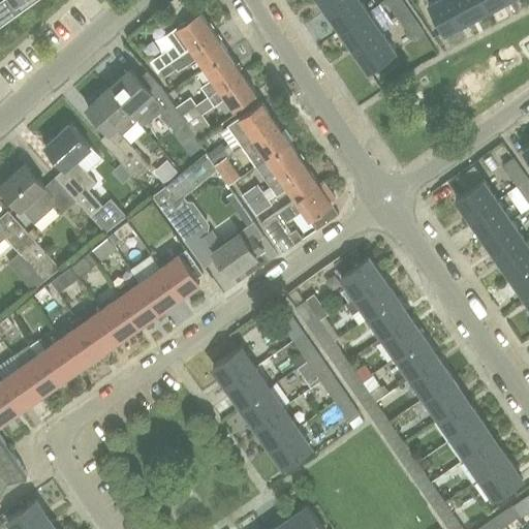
[(7,0),(0,5),(0,26),(36,0),(7,0)]
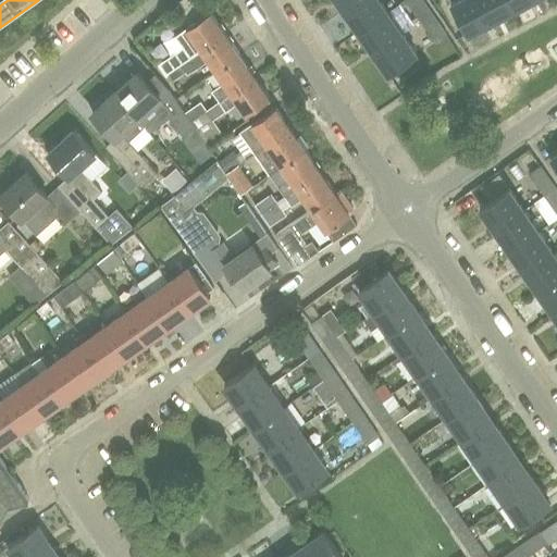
[(337,0),(344,10),(358,0),(337,0)]
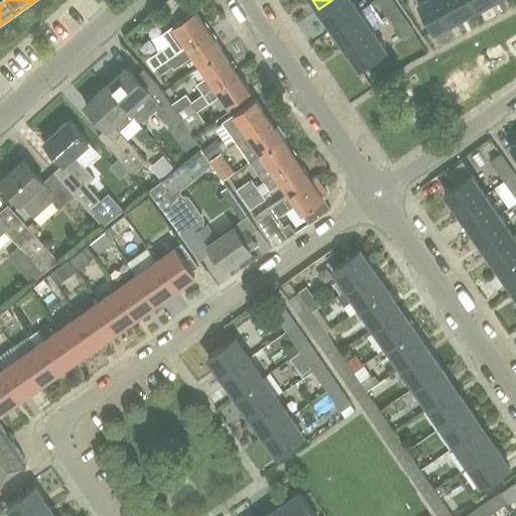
[(333,29),(359,10),(352,0),(332,0),(318,9),(333,29)]
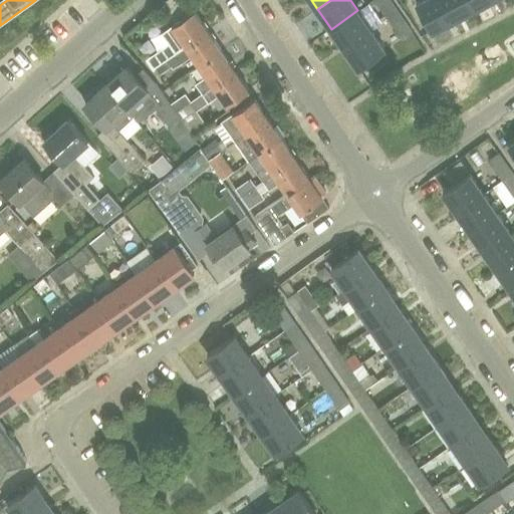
[(375,0),(388,17),(398,10),(390,0),(375,0)]
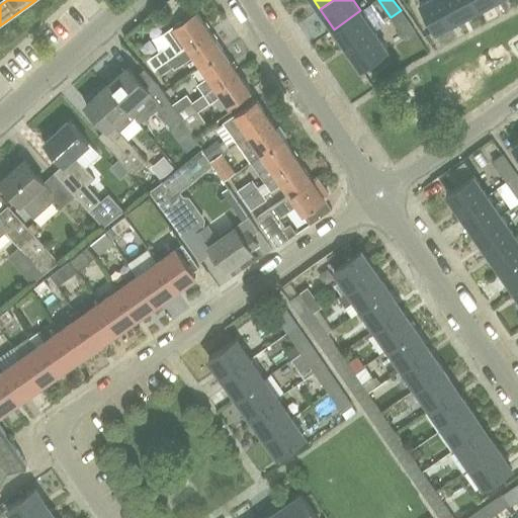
[(456,19),(446,0),(422,0),(420,1),(434,30),(456,19)]
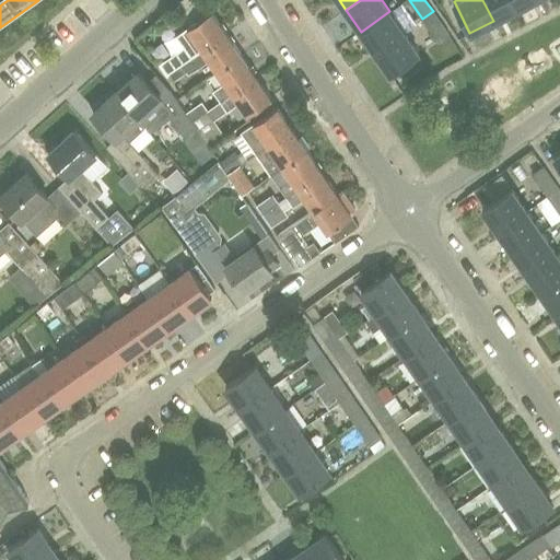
[(516,9),(512,0),(482,0),(493,21),(516,9)]
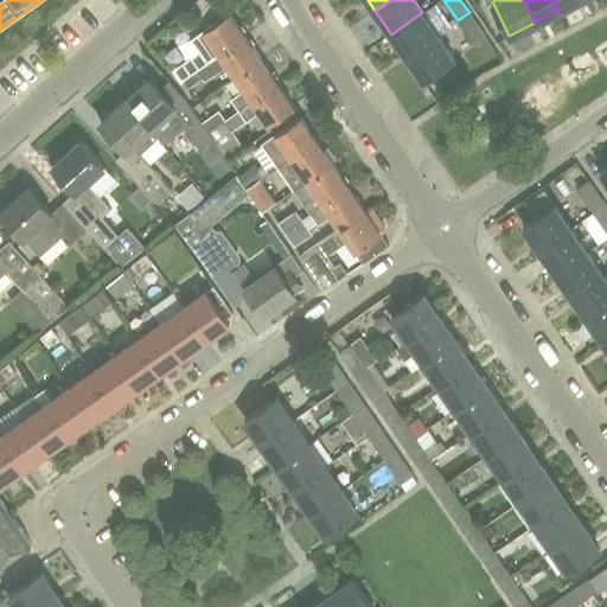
[(579,0),(555,0),(560,10),(579,0)]
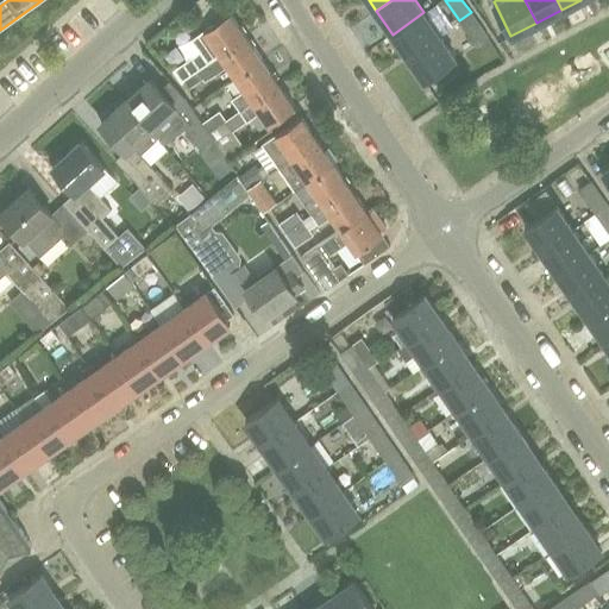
[(182,81),(184,80),(246,36),(230,12),(193,38),(201,51),(175,69),(182,81)]
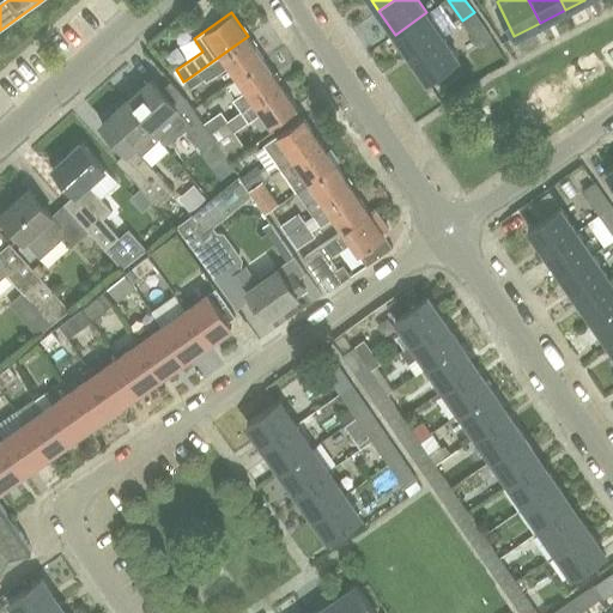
[(411,58),(443,36),(426,12),(395,35),(411,58)]
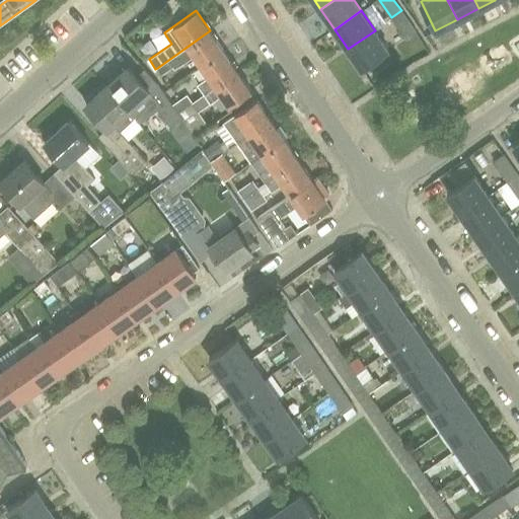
[(194,56),(202,66),(224,51),(210,30),(157,68),(162,74),(173,66),(174,69),(194,56)]
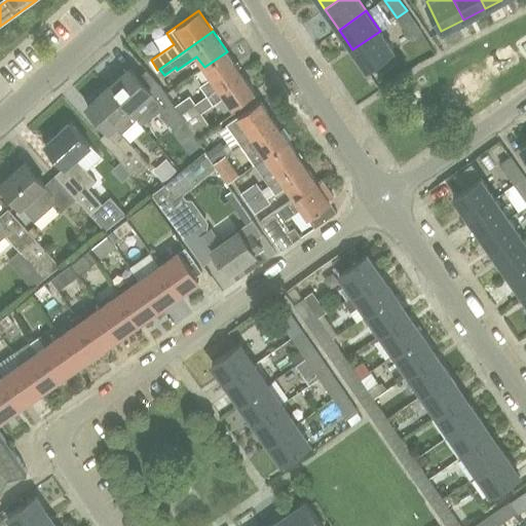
[(367,70),(395,51),(380,31),(352,49),(367,70)]
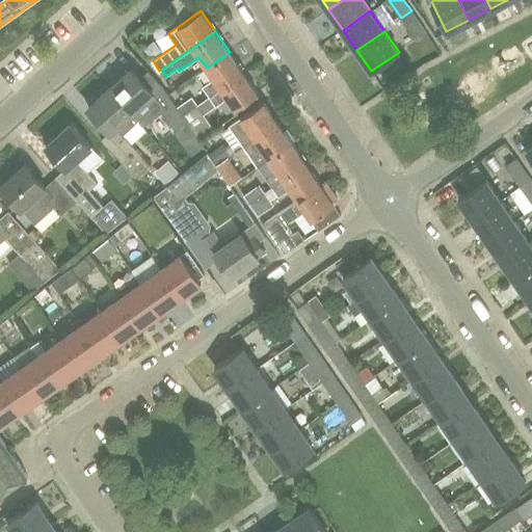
[(210,96),(243,73),(230,52),(207,68),(214,79),(204,86),(210,96)]
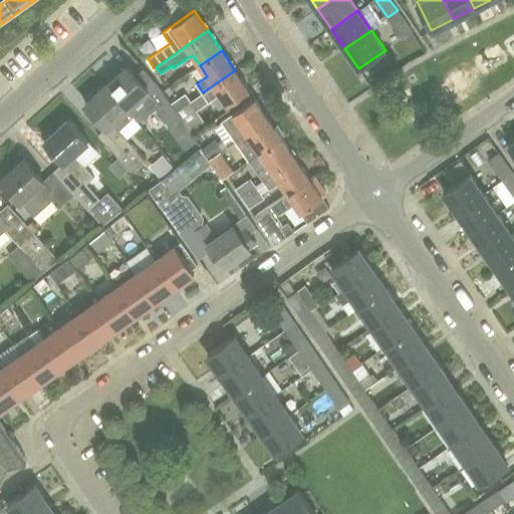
[(126,65),(105,84),(127,107),(139,120),(156,106),(167,123),(179,114),(176,108),(172,103),(156,80),(148,87),(126,65)]
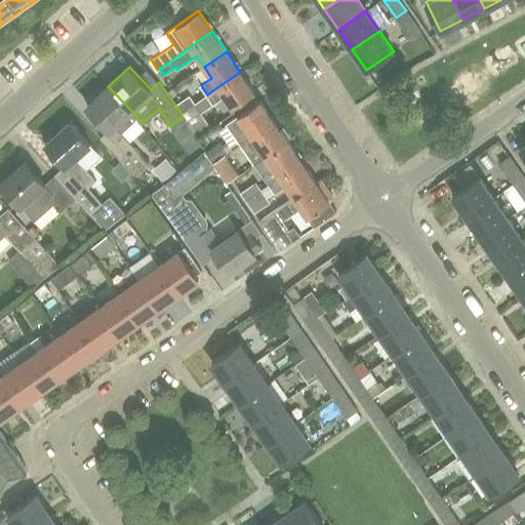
[(232,108),(254,91),(240,72),(207,94),(213,104),(225,96),(232,108)]
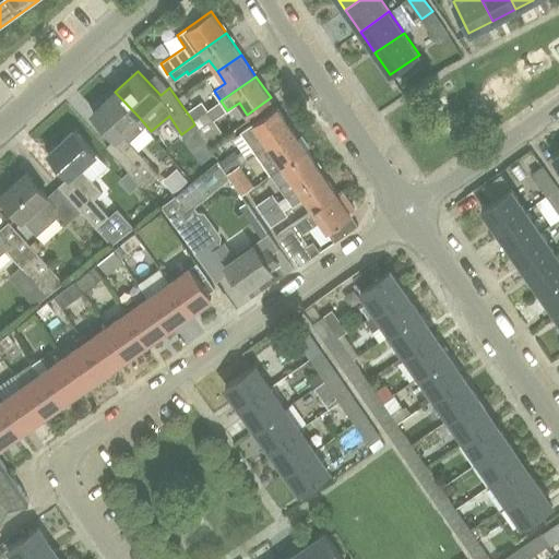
[(115,92),(93,111),(115,137),(105,145),(130,173),(142,186),(158,171),(146,158),(139,150),(154,135),(151,131),(139,117),(115,92)]
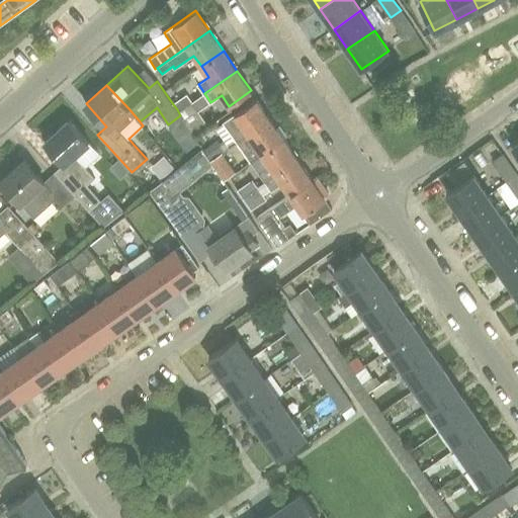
[(177,109),(191,100),(187,94),(173,104),(177,109)]
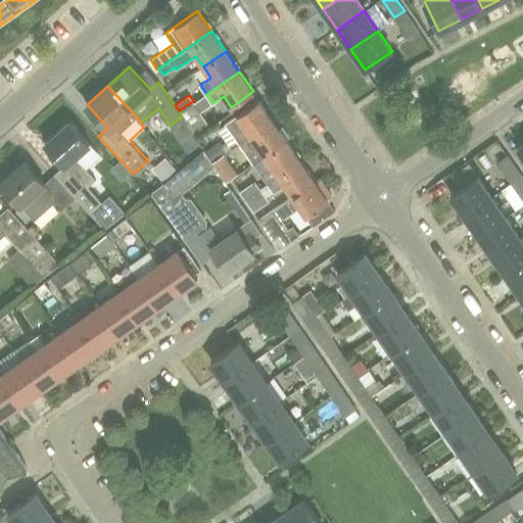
[(240,144),(273,121),(258,100),(236,115),(238,117),(227,125),(240,144)]
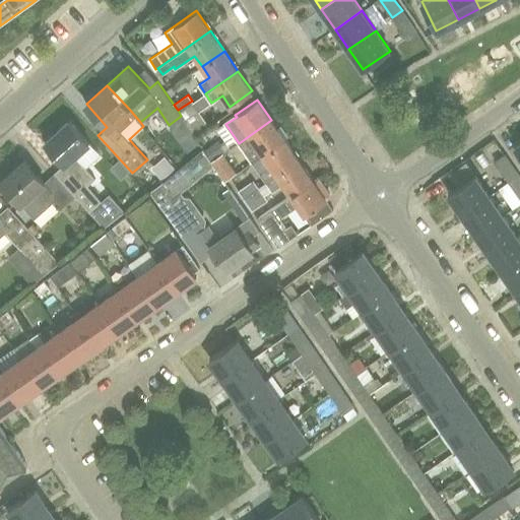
[(192,101),(178,110),(181,116),(195,136),(209,126),(192,101)]
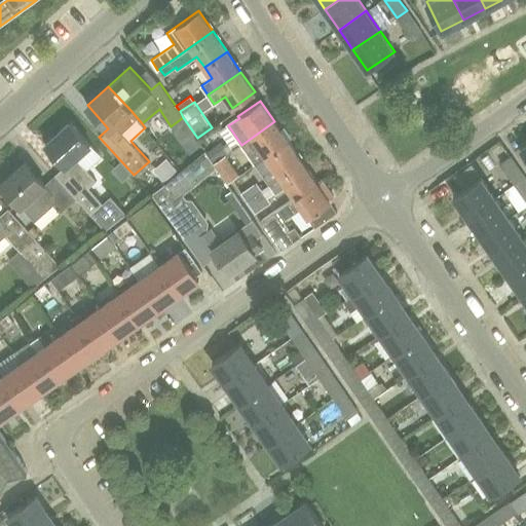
[(69,120),(44,143),(64,164),(54,174),(75,197),(76,196),(90,214),(106,230),(117,221),(103,204),(87,186),(96,179),(75,156),(89,143),(69,120)]
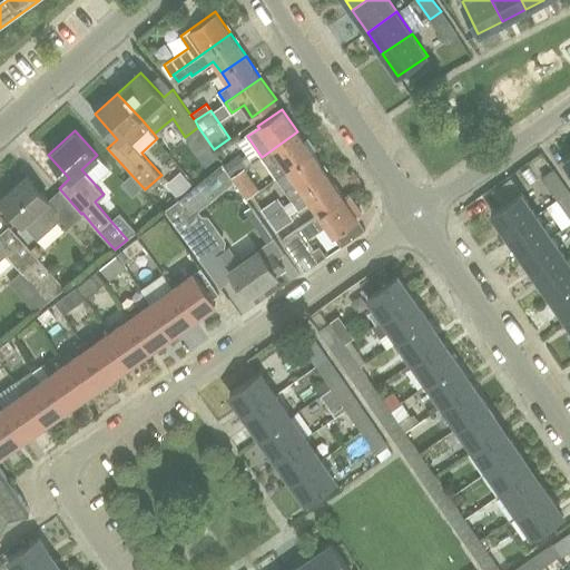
[(262,157),(276,178),(313,153),(297,131),(262,157)]
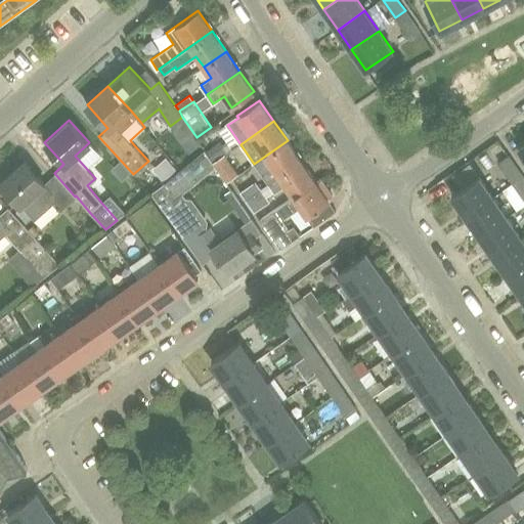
[(254,164),(268,184),(302,161),(288,140),(254,164)]
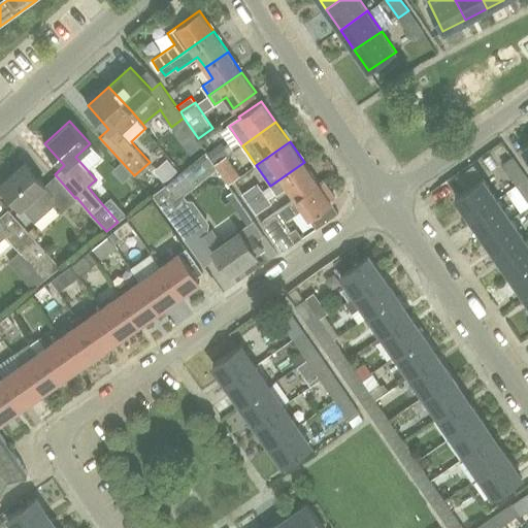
[(220,145),(207,154),(213,163),(226,156),(220,145)]
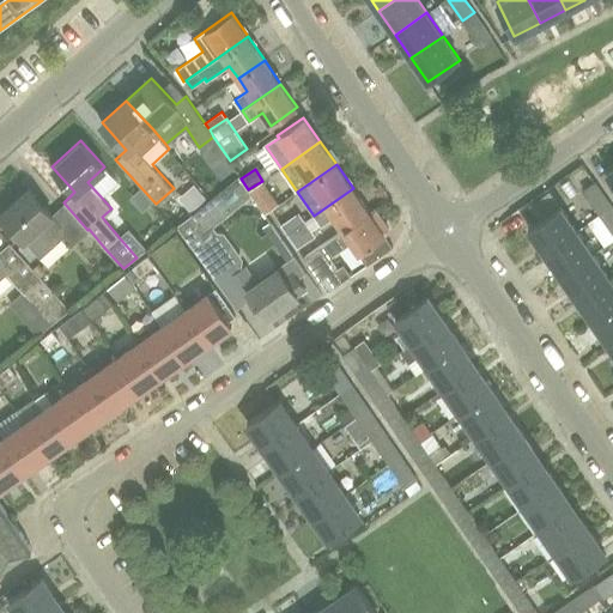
[(228,268),(231,273),(242,266),(242,259),(224,232),(217,231),(213,226),(252,195),(248,189),(241,178),(240,176),(177,224),(216,277),(228,268)]
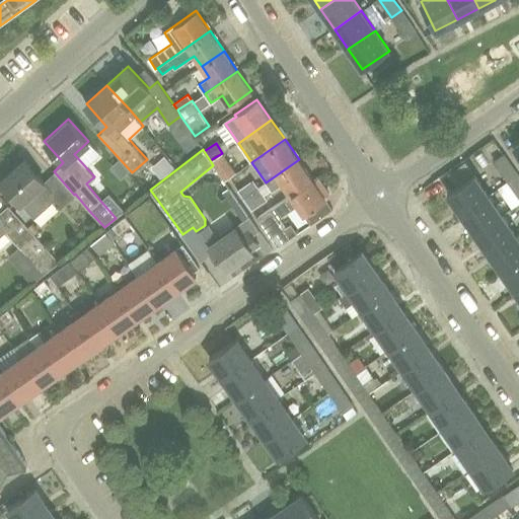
[(222,153),(210,160),(213,165),(224,180),(236,172),(222,153)]
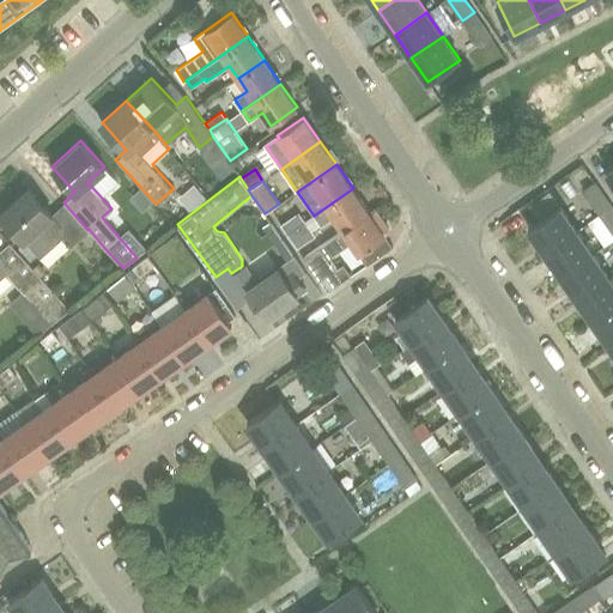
[(600,213),(612,205),(595,181),(583,189),(600,213)]
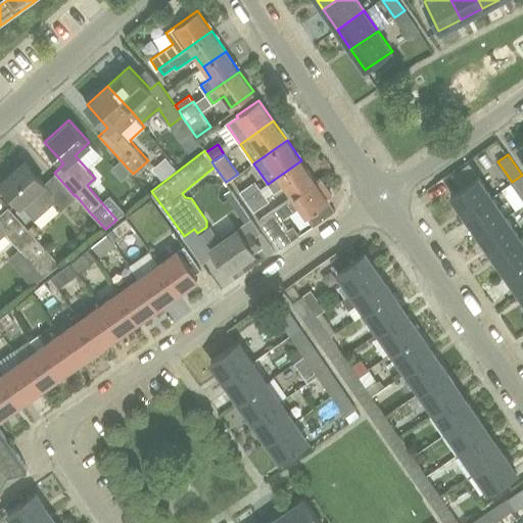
[(24,160),(0,181),(0,183),(19,205),(20,206),(32,219),(33,218),(50,201),(53,204),(58,210),(75,196),(54,173),(43,182),(24,160)]
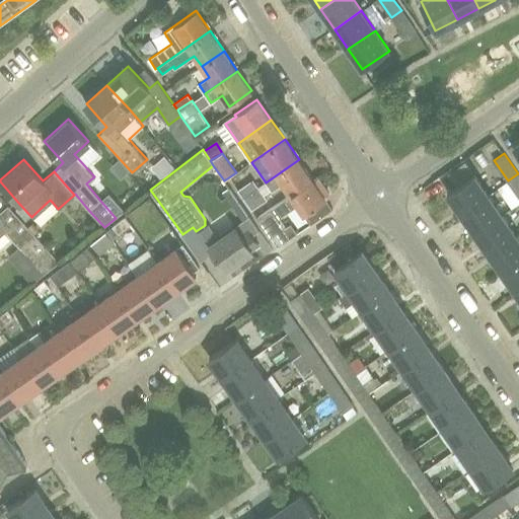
[(283,184),(290,195),(312,179),(299,159),(266,182),(272,192),(283,184)]
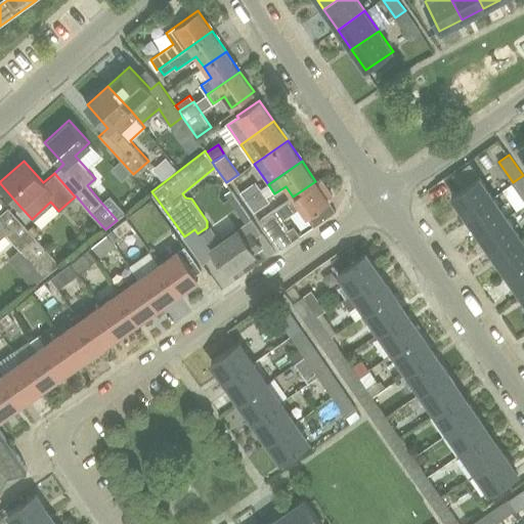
[(168,163),(157,173),(164,181),(175,171),(168,163)]
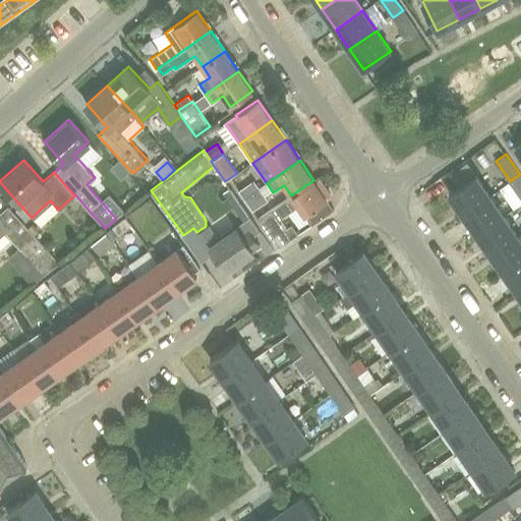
[(520,175),(520,174),(510,181),(520,196),(520,175)]
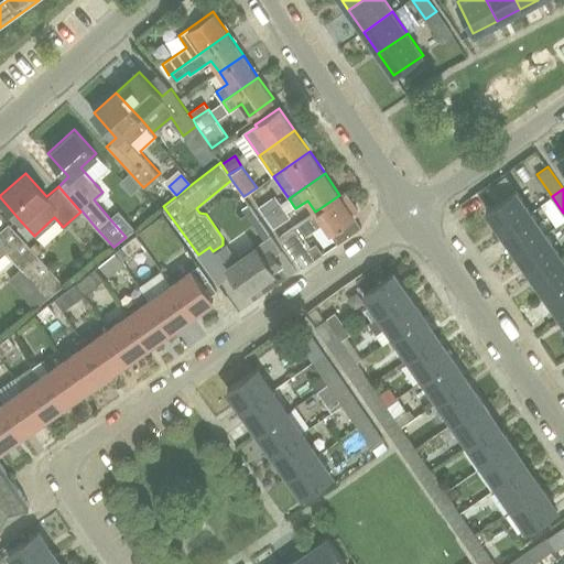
[(516,190),(486,210),(501,232),(531,212),(516,190)]
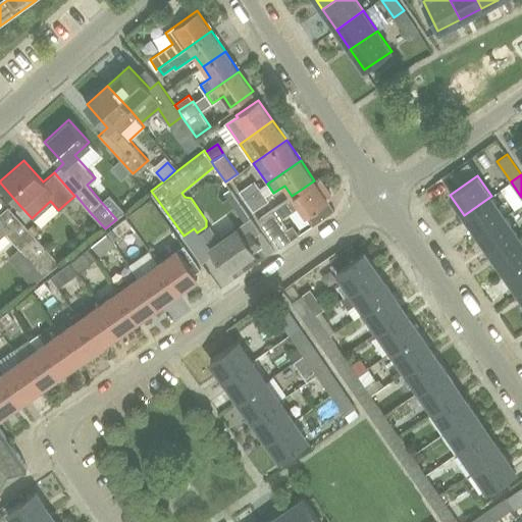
[(244,197),(259,187),(255,180),(240,191),(244,197)]
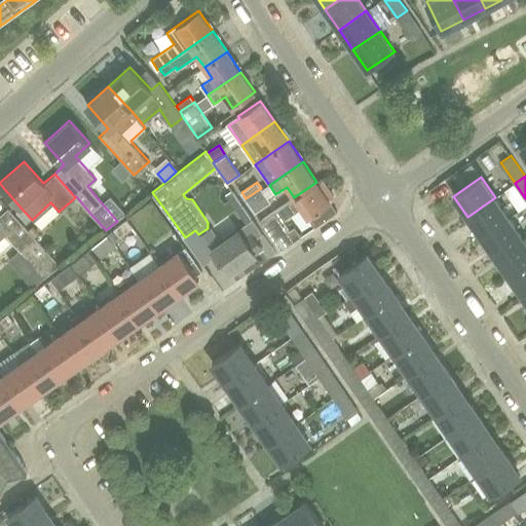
[(338,212),(331,202),(333,200),(334,197),(327,186),(323,189),(316,182),(294,197),(295,198),(262,221),(276,240),(291,230),(284,220),(301,208),(315,227),(338,212)]
